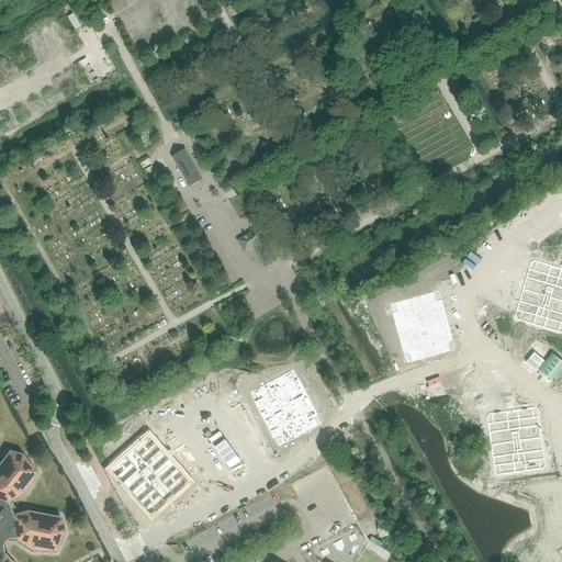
[(186,149),(172,157),(190,187),(202,179),(186,149)]
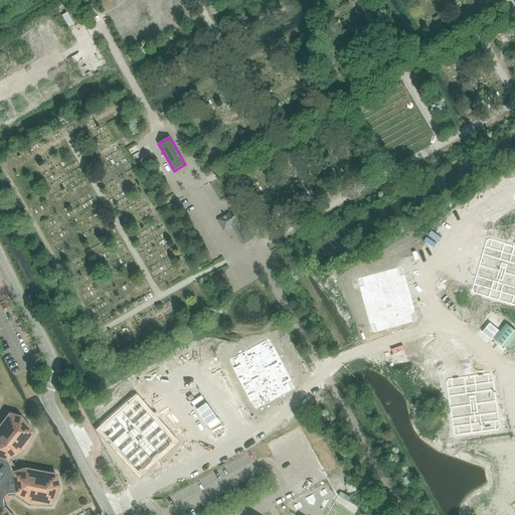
[(231,226),(242,245),(253,238),(237,209),(218,220),(224,230),(231,226)]
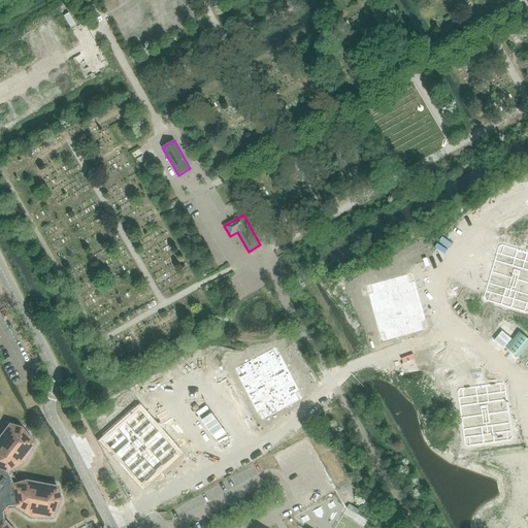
[(497,253),(486,292),(490,293),(488,301),(525,312),(527,304),(527,252),(504,245),(501,254),(497,253)]
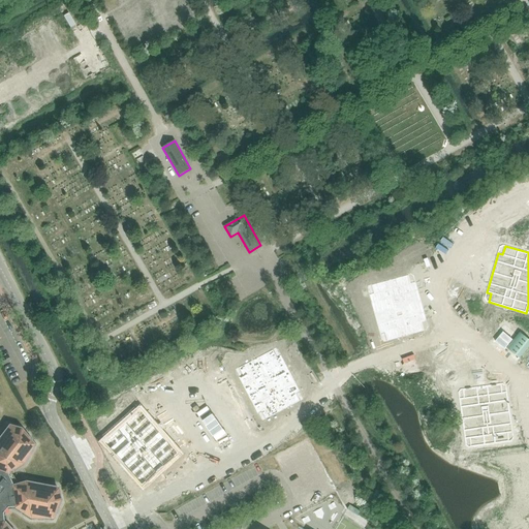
[(373,293),(369,294),(380,334),(384,333),(386,341),(424,331),(422,322),(427,321),(415,281),(411,282),(408,274),(371,285),(373,293)]
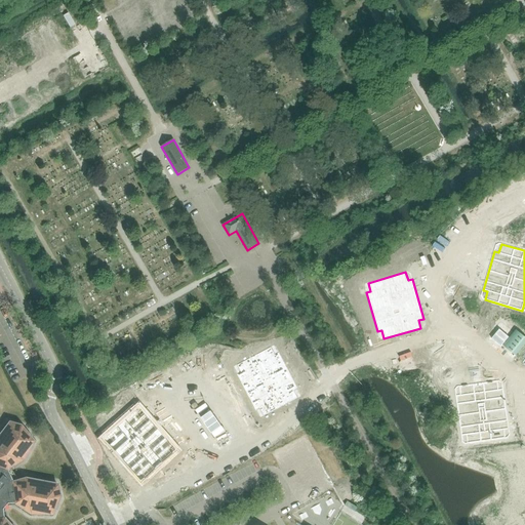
[(264,416),(297,398),(293,391),(297,389),(279,353),(275,355),(271,347),(237,365),(240,372),(237,374),(255,411),(259,408),(264,416)]
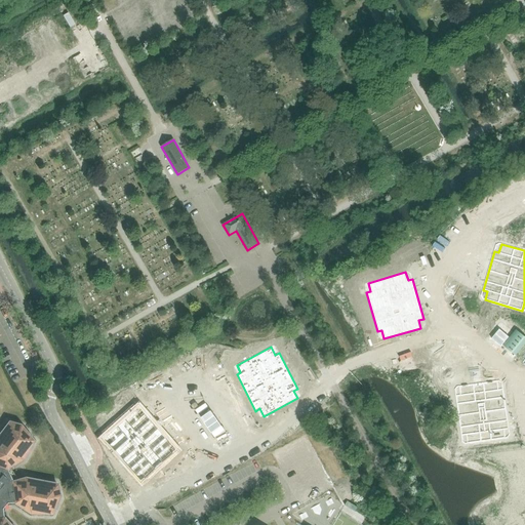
[(460,395),(455,396),(461,436),(466,436),(468,444),(506,438),(505,430),(509,430),(502,389),(498,390),(497,380),(459,387),(460,395)]
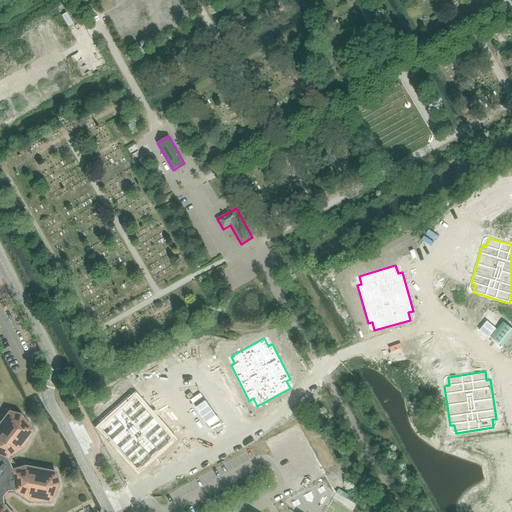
[(128,400),(101,426),(107,432),(104,435),(131,464),(135,461),(141,467),(168,441),(162,435),(165,432),(138,403),(134,406),(128,400)]
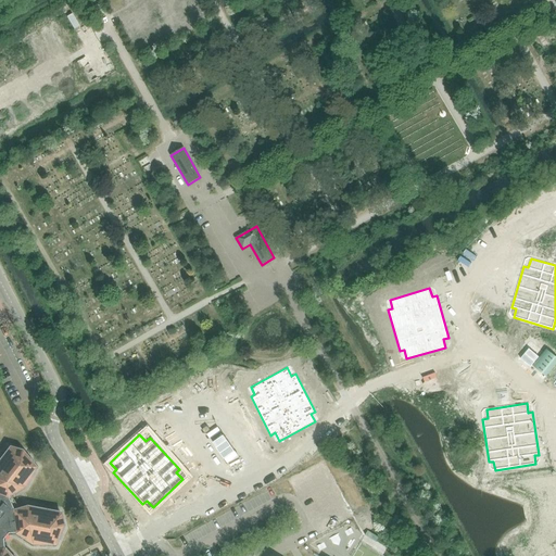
[(0,555),(11,555),(3,547),(1,539),(7,533),(8,532),(14,532),(14,533),(32,544),(54,545),(64,526),(62,512),(27,505),(12,509),(7,497),(25,488),(36,468),(23,450),(9,445),(0,456),(0,555)]
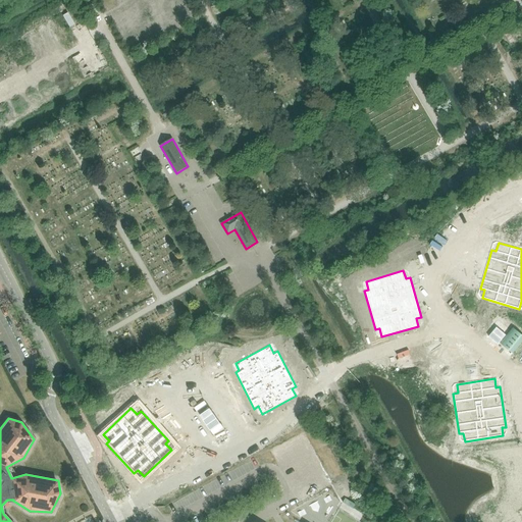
[(506,518),(501,521),(520,521),(521,521),(516,511),(516,512),(511,515),(506,518)]
